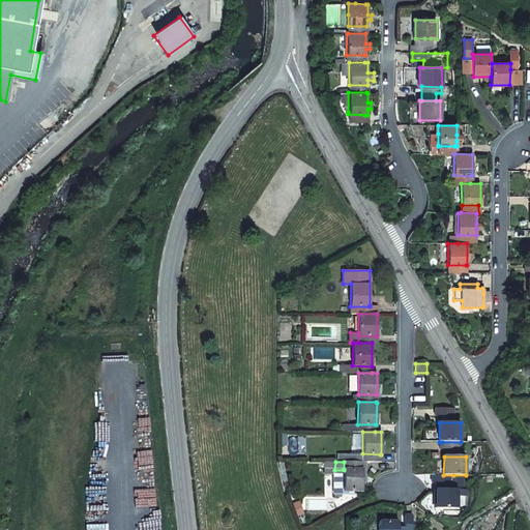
[(364,482),(364,476),(361,476),(362,469),(360,469),(344,469),(344,470),(344,492),(361,492),(361,482),(364,482)]
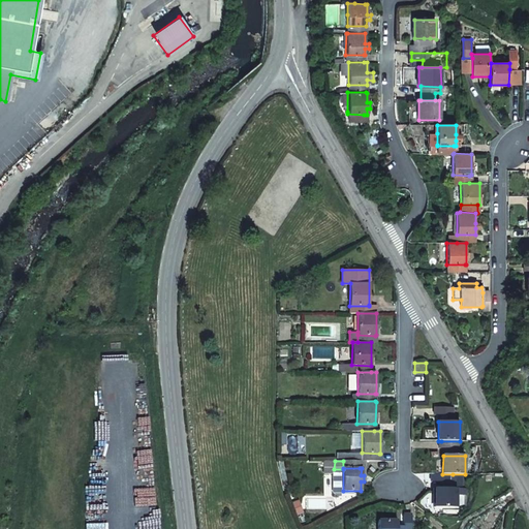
[(457,489),(435,489),(435,507),(457,507),(457,489)]
